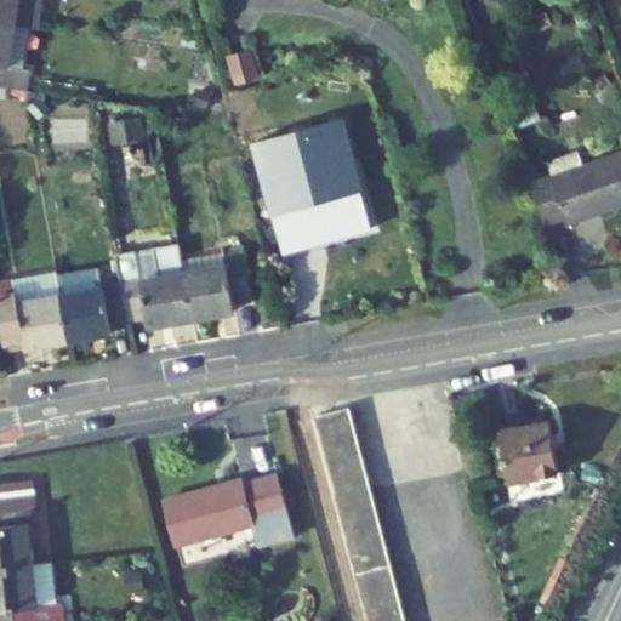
[(38,29),(41,0),(0,0),(0,22),(15,26),(30,28),(38,29)]
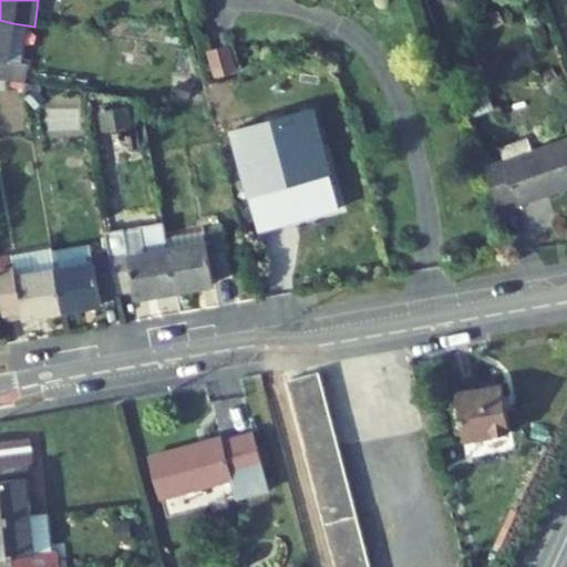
[(503,21),(498,11),(485,18),(490,27),(503,21)]
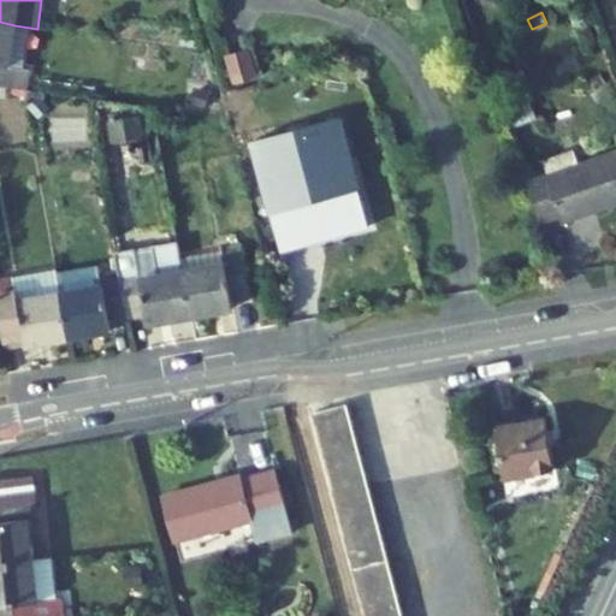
[(9,66),(15,25),(0,22),(0,86),(24,89),(28,90),(31,70),(24,69),(9,66)]
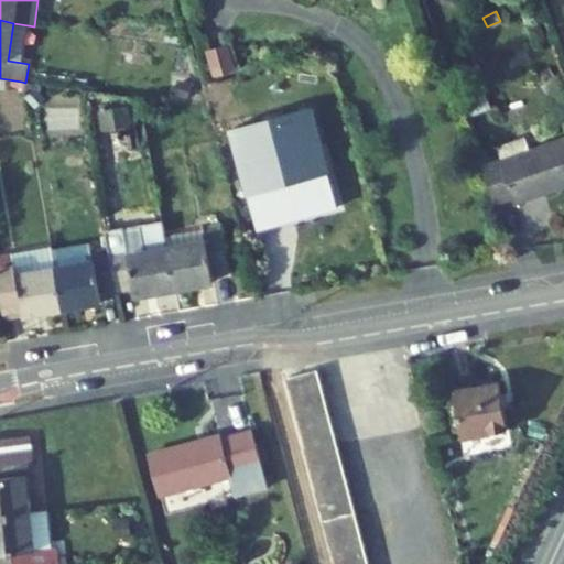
[(22,63),(28,25),(13,23),(8,61),(22,63)]
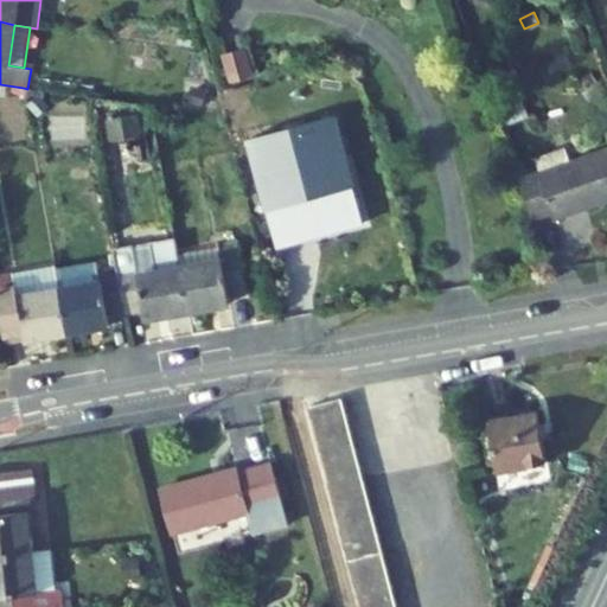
[(24,88),(0,84),(0,95),(6,96),(6,93),(25,95),(24,88)]
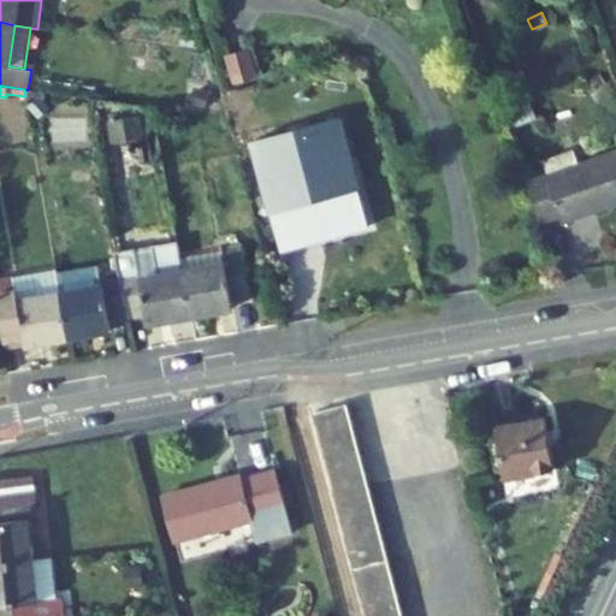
[(28,90),(24,89),(25,96),(39,99),(41,99),(45,100),(46,93),(28,90)]
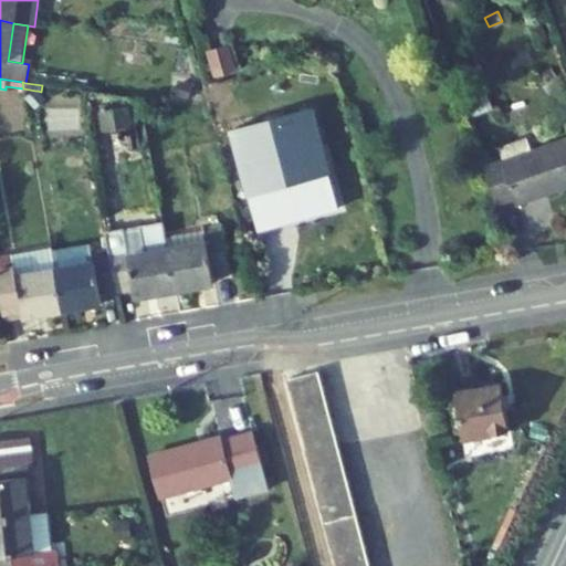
[(188,100),(194,86),(182,82),(178,95),(188,100)]
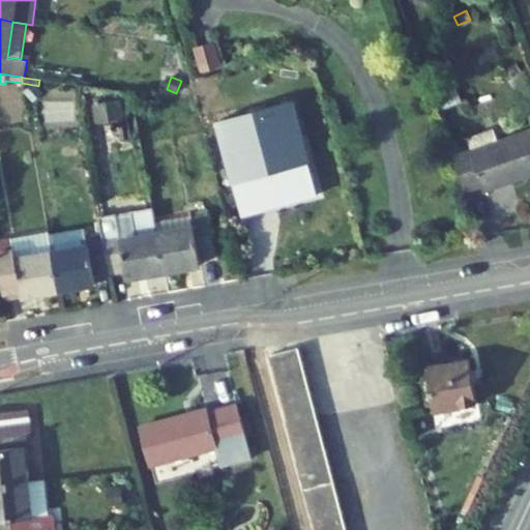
[(35,85),(33,85),(24,92),(33,102),(42,93),(35,85)]
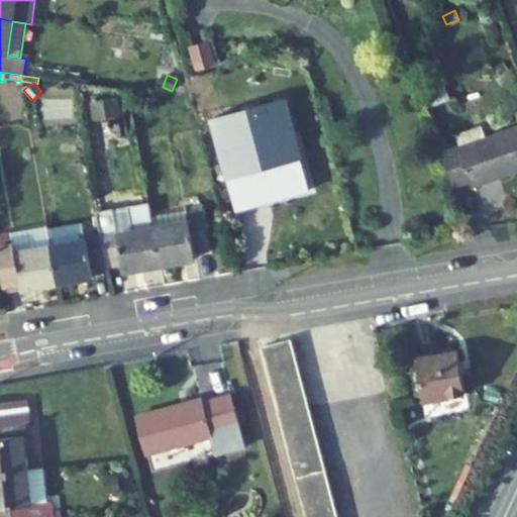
[(125,95),(125,90),(85,85),(84,89),(125,95)]
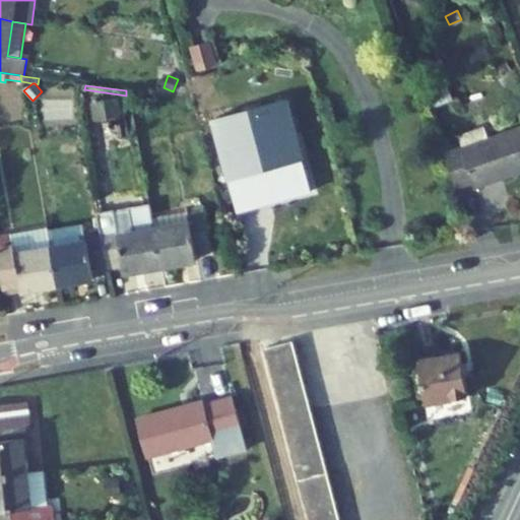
[(93,99),(96,118),(118,114),(115,95),(93,99)]
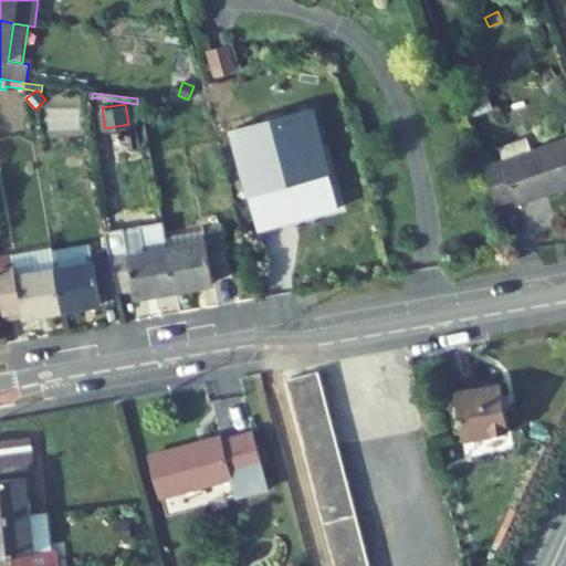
[(339,208),(312,109),(231,130),(260,230),(339,208)]
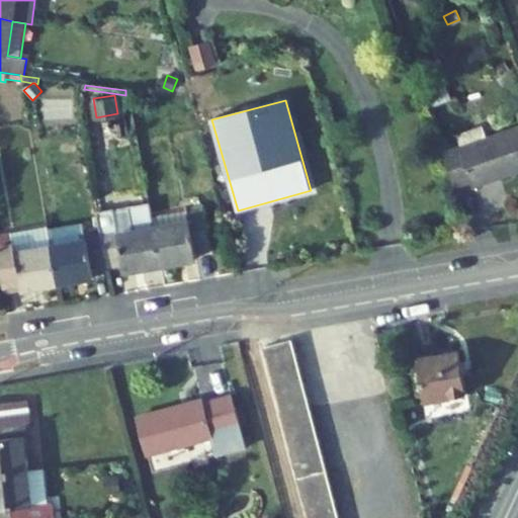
[(450,151),(444,153),(443,153),(455,187),(470,182),(472,188),(517,171),(517,126),(487,138),(483,125),(456,135),(461,147),(450,151)]
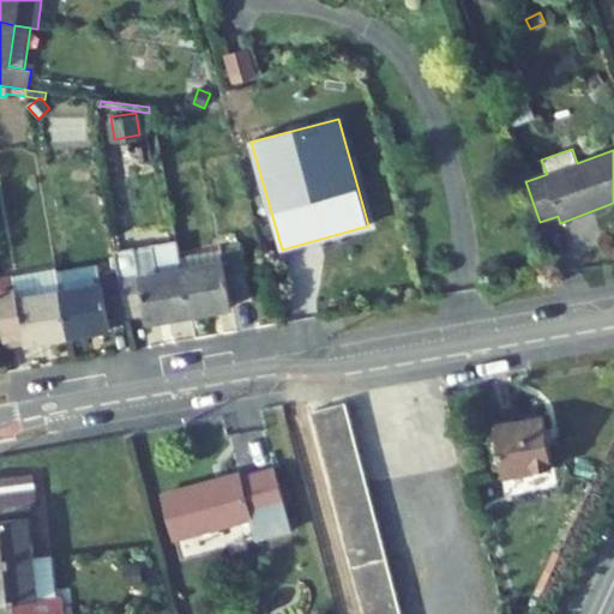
[(522,166),(527,181),(534,179),(529,163),(522,166)]
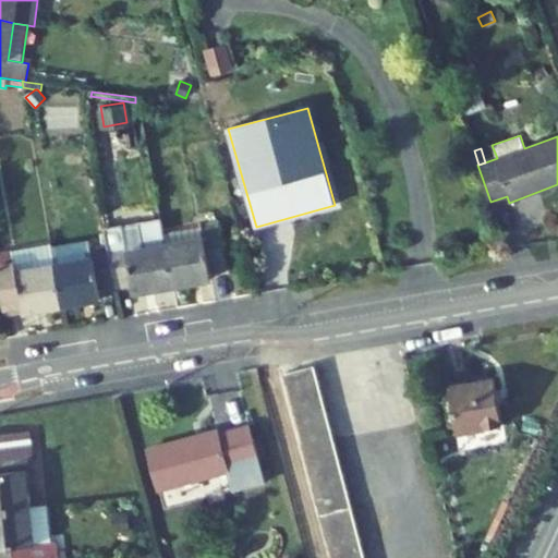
[(123,225),(105,228),(108,247),(116,288),(133,284),(134,293),(173,286),(166,245),(164,233),(161,218),(138,222),(138,226),(123,228),(123,225)]
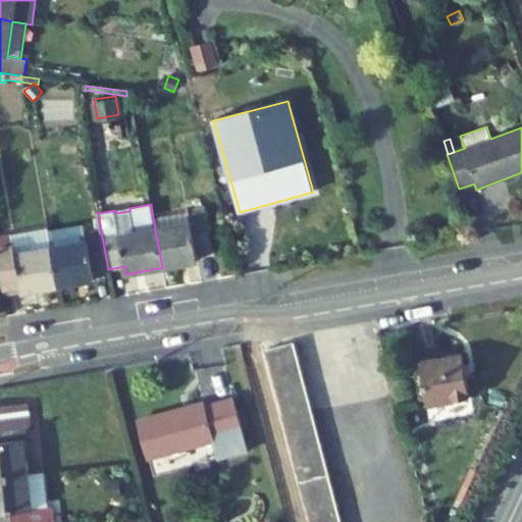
[(155,229),(192,223),(190,215),(190,212),(153,218),(155,229)]
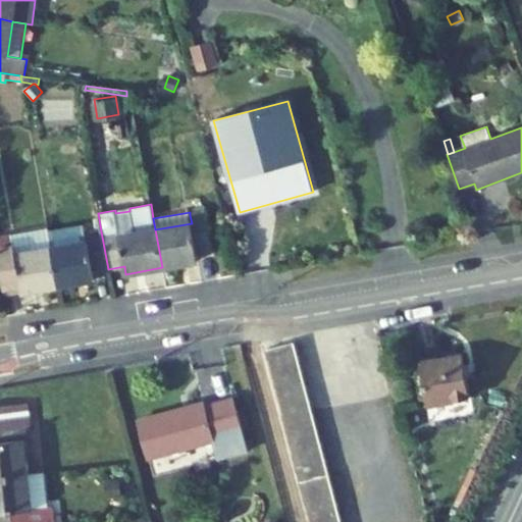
[(213,251),(206,212),(190,215),(192,223),(155,229),(162,267),(198,261),(197,254),(213,251)]
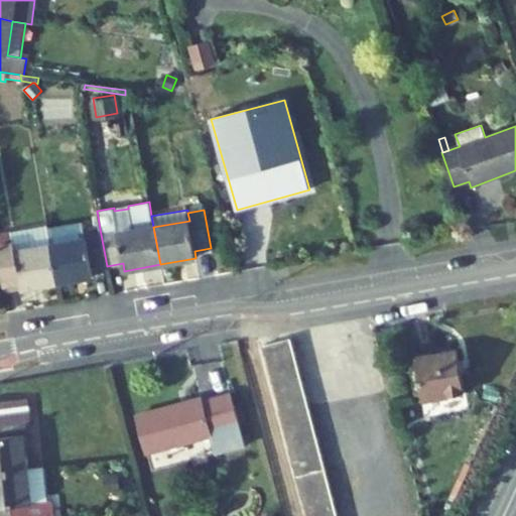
[(107,266),(100,229),(84,232),(83,223),(47,229),(56,282),(93,276),(92,268),(107,266)]
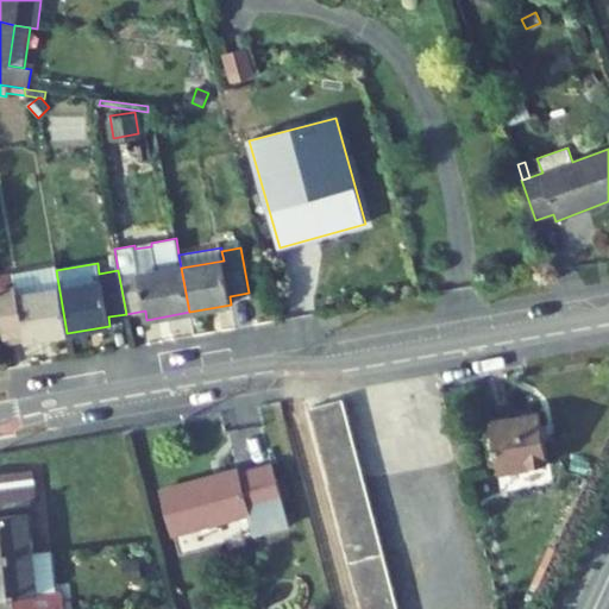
[(56,270),(56,267),(0,276),(0,309),(6,344),(67,333),(56,270)]
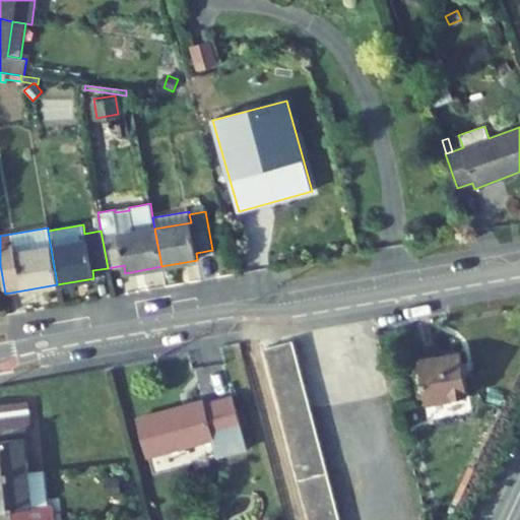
[(341,519),(294,341),(266,348),(313,519),(341,519)]
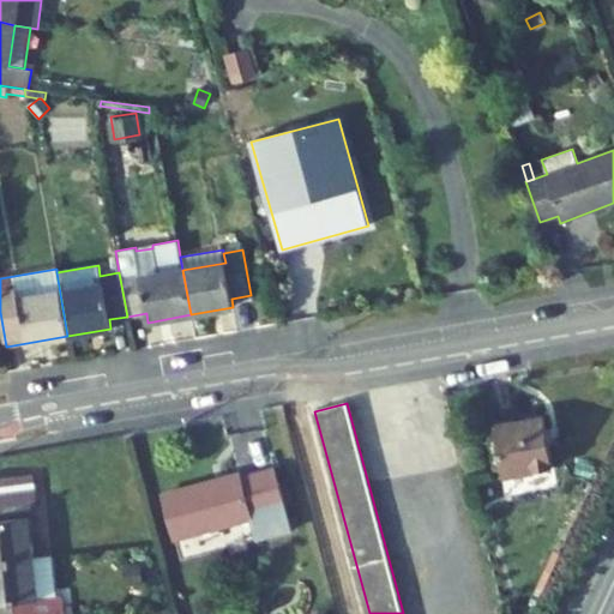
[(553,465),(545,415),(494,423),(503,474),(553,465)]
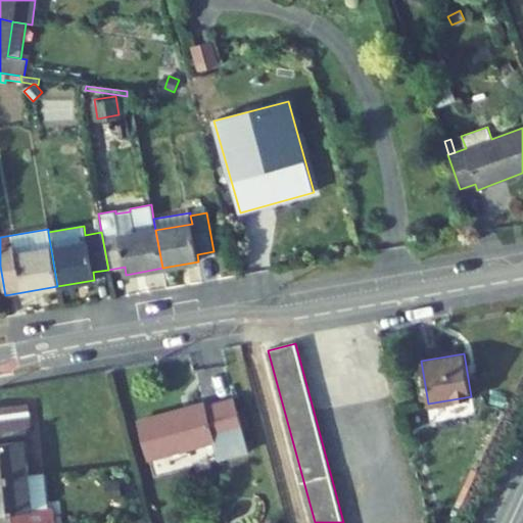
[(248,453),(234,399),(205,408),(204,403),(140,421),(149,459),(212,441),(218,461),(248,453)]
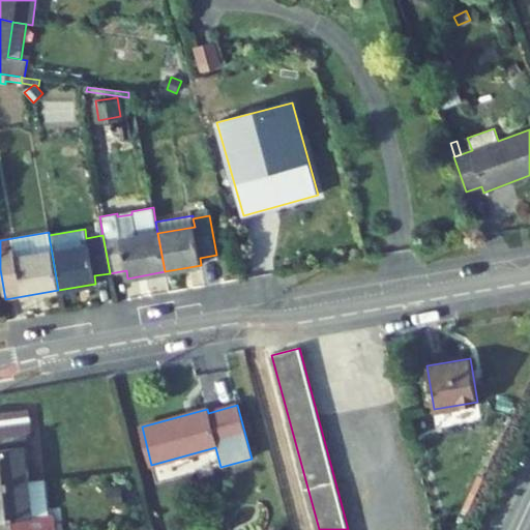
[(0,484),(30,481),(26,447),(34,446),(30,410),(0,412),(0,484)]
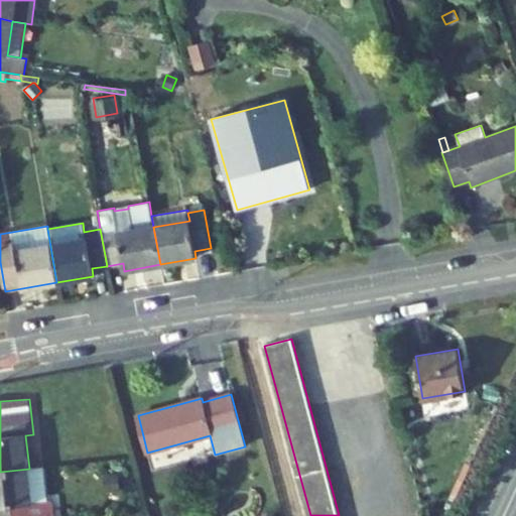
[(49,501),(45,468),(29,469),(0,472),(0,508),(6,508),(6,515),(53,515),(52,501),(49,501)]
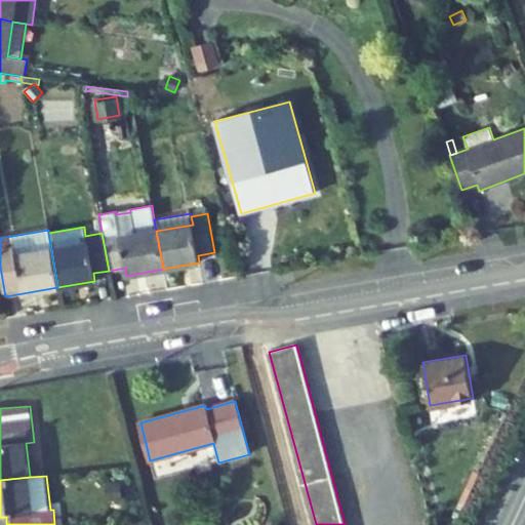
[(122,499),(120,483),(107,485),(109,501),(122,499)]
